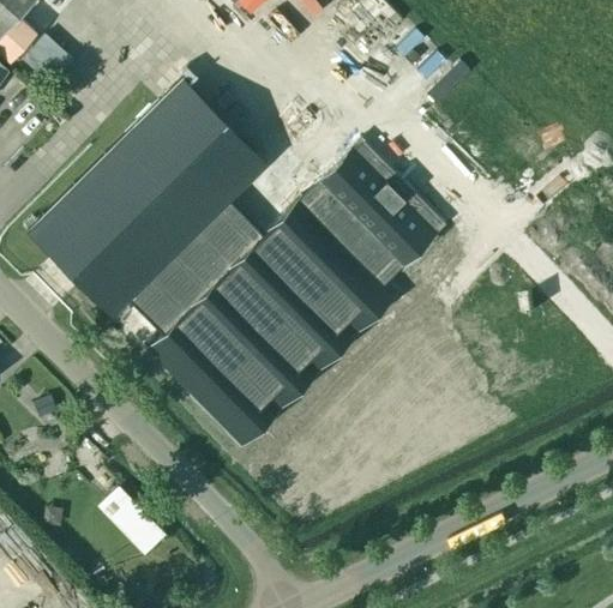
[(0,0),(0,56),(8,65),(36,35),(19,19),(36,0),(0,0)]
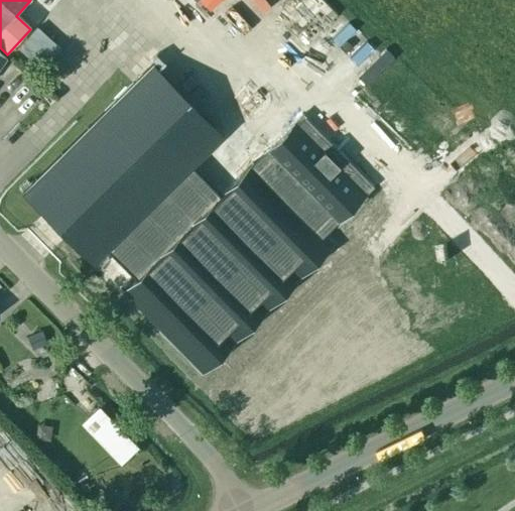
[(337,26),(287,81),(302,94),(351,39),(337,26)]
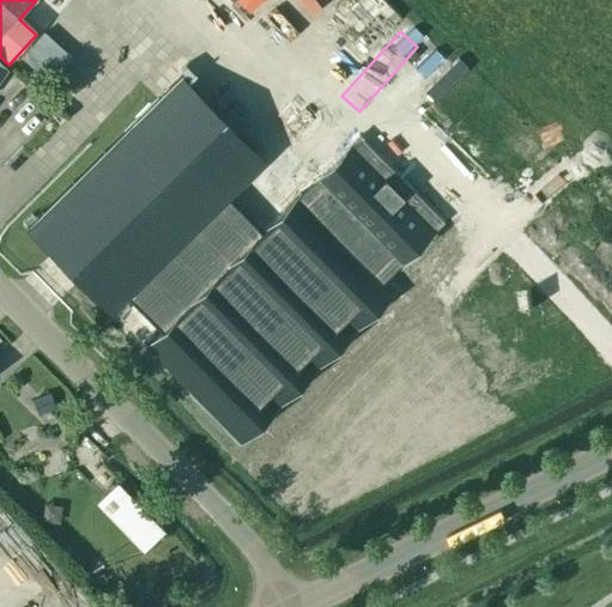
[(367,120),(383,137),(444,74),(426,58),(367,120)]
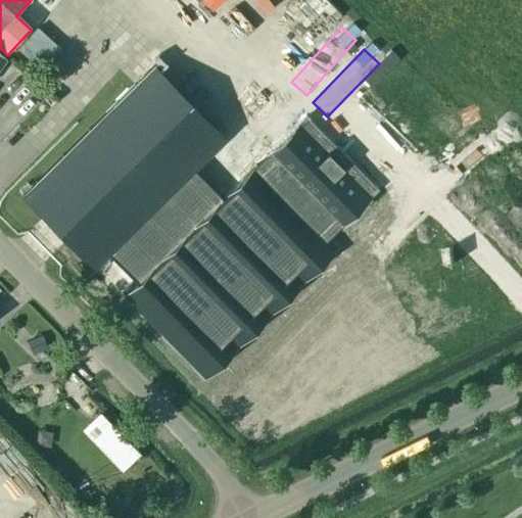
[(95,271),(226,143),(154,71),(24,199),(95,271)]
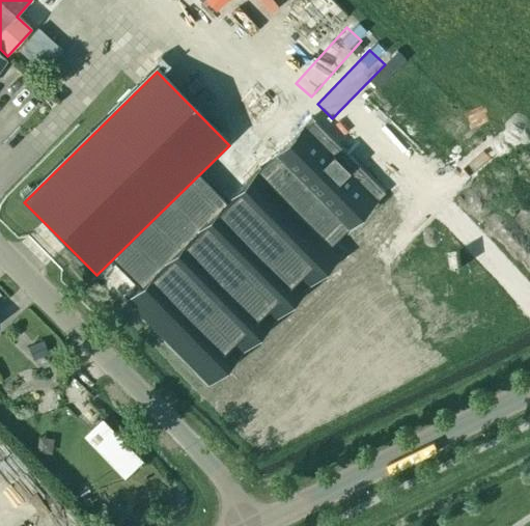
[(176,234),(154,256),(140,243),(122,259),(165,303),(183,285),(175,278),(198,256),(176,234)]
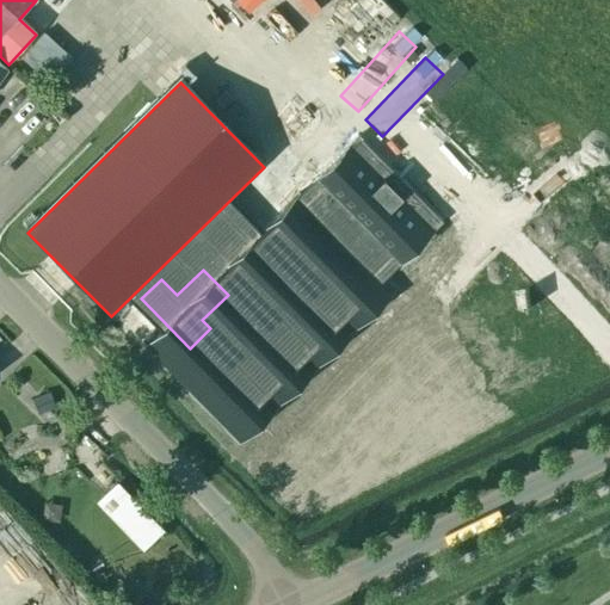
[(56,413),(50,397),(32,405),(38,420),(56,413)]
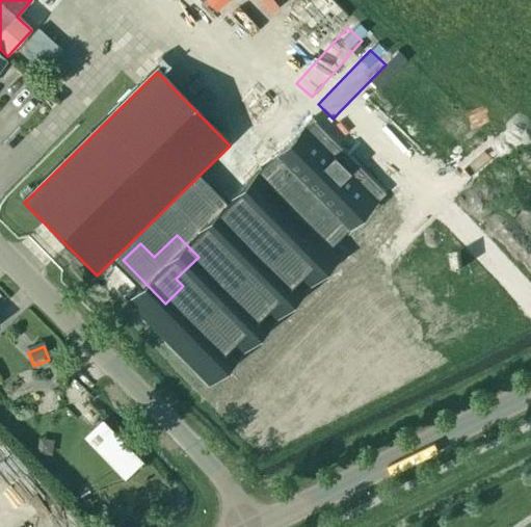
[(50,376),(31,375),(17,380),(3,393),(11,400),(24,389),(30,386),(49,388),(50,376)]
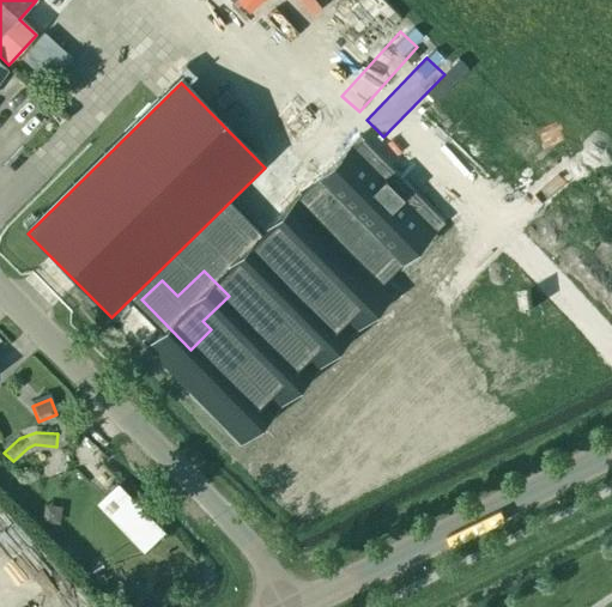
[(165,533),(119,484),(97,505),(144,553),(165,533)]
